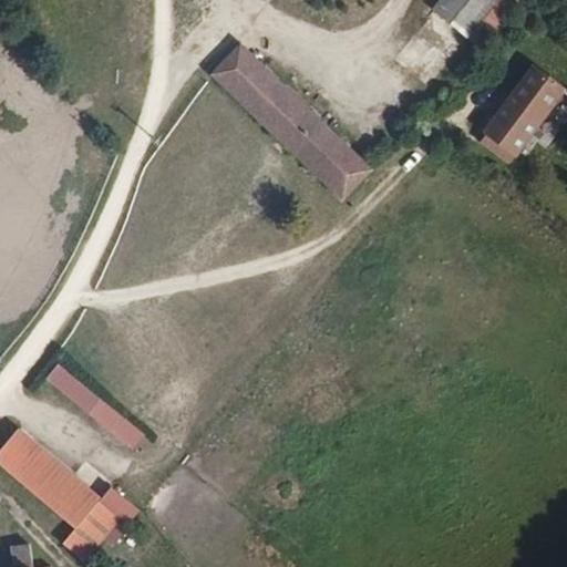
[(439,0),(432,9),(468,38),(498,0),(439,0)]
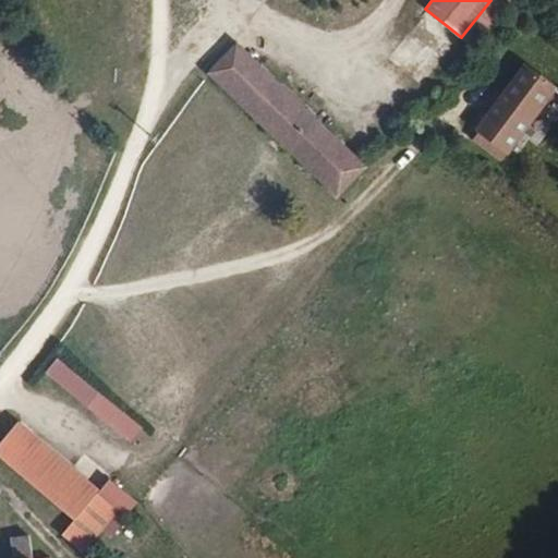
[(513,0),(490,0),(461,37),(474,49),(513,0)]
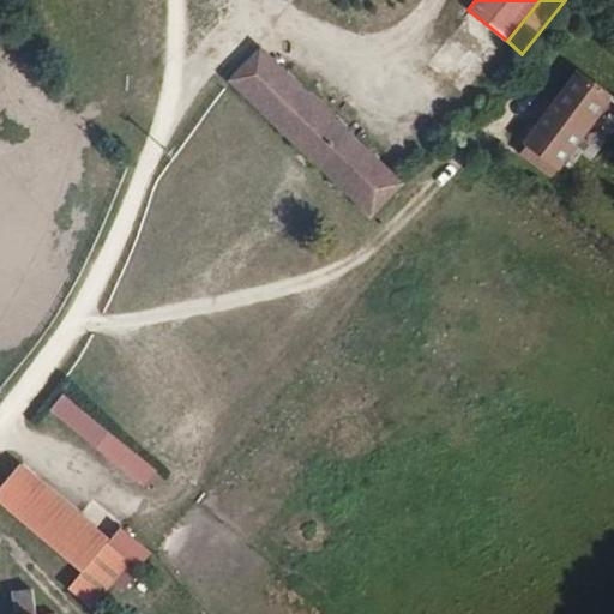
[(373,218),(405,184),(262,47),(228,82),(373,218)]
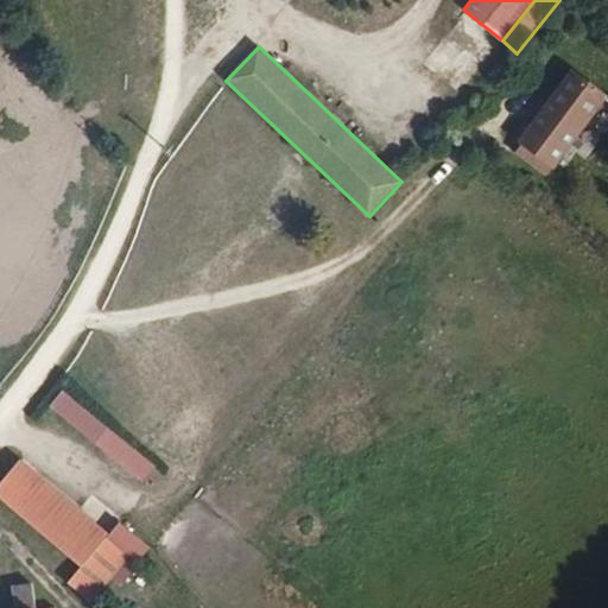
[(607,99),(607,95),(572,68),(546,102),(519,140),(518,141),(521,145),(553,168),(555,170),(607,99)]
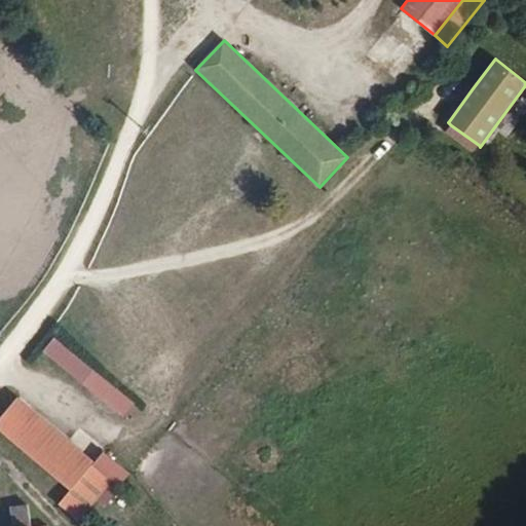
[(449,121),(473,88),(467,85),(444,118),(449,121)]
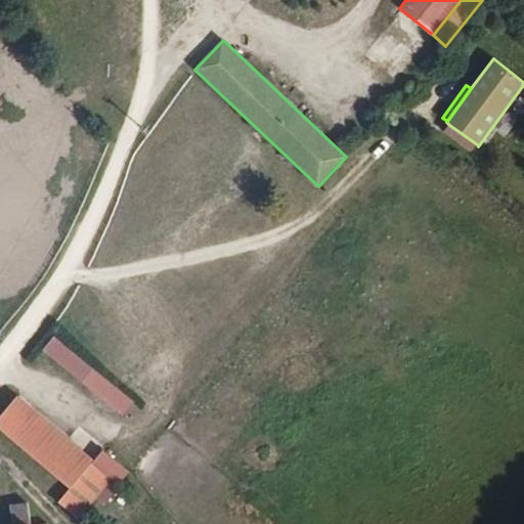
[(477,144),(449,125),(445,131),(472,150),(477,144)]
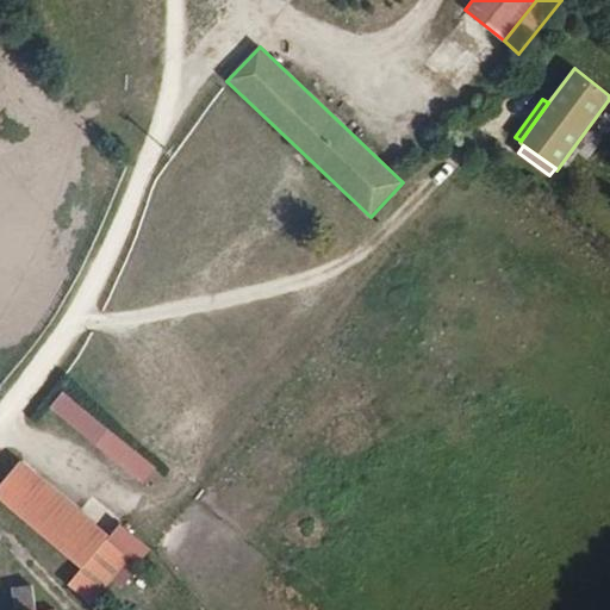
[(157,468),(63,392),(51,409),(144,485),(157,468)]
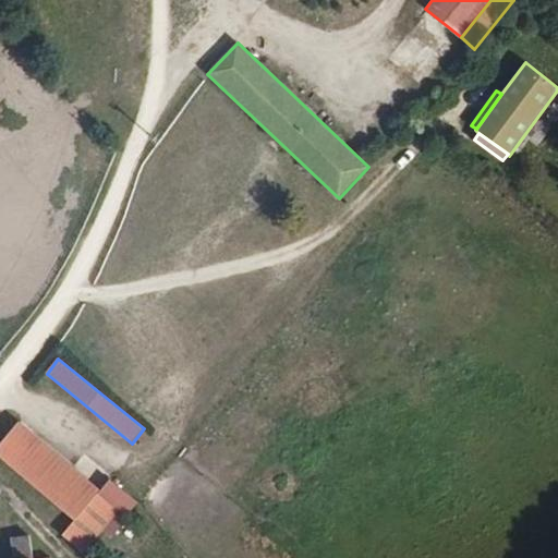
[(100,490),(20,422),(0,445),(0,459),(74,521),(62,535),(83,553),(101,531),(117,512),(119,511),(97,494),(100,490)]
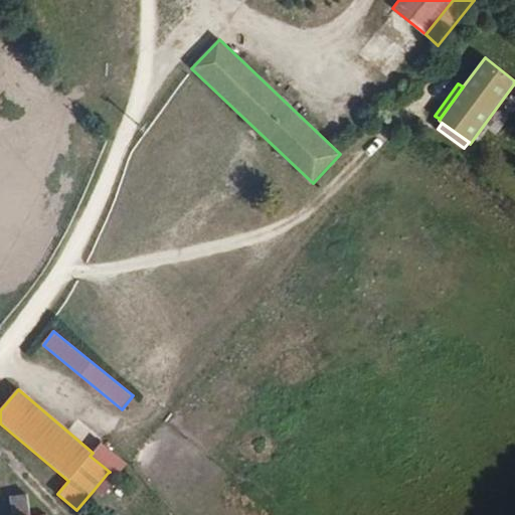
[(93,453),(90,456),(110,472),(117,477),(128,464),(101,443),(93,453)]
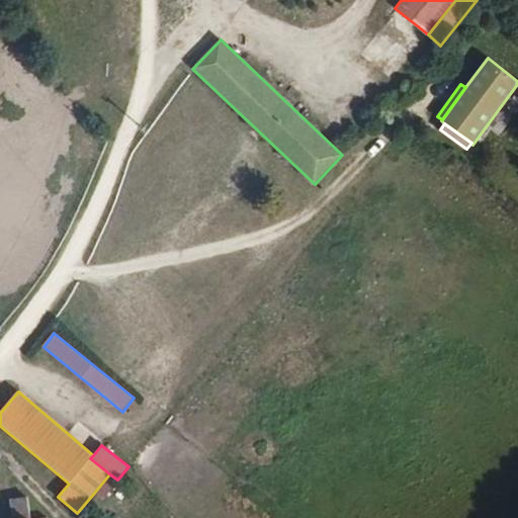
[(117,483),(108,476),(94,493),(103,500),(117,483)]
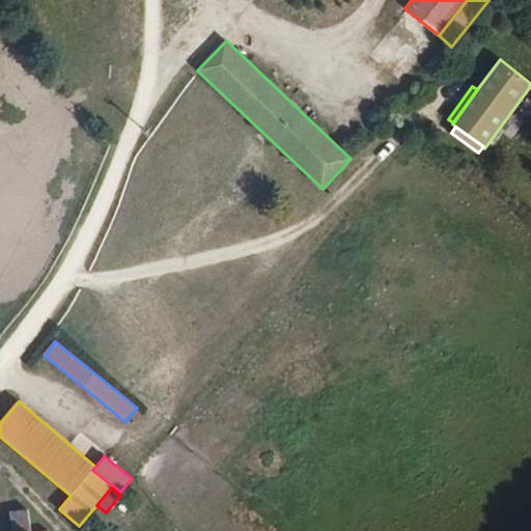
[(9,512),(12,530),(49,530),(39,530),(30,530),(27,509),(9,512)]
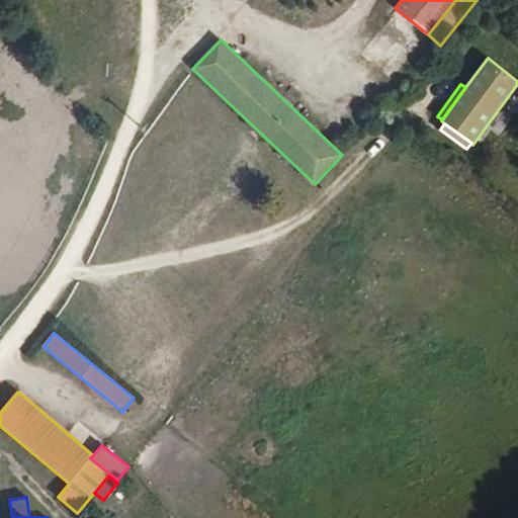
All buildings are outlined.
